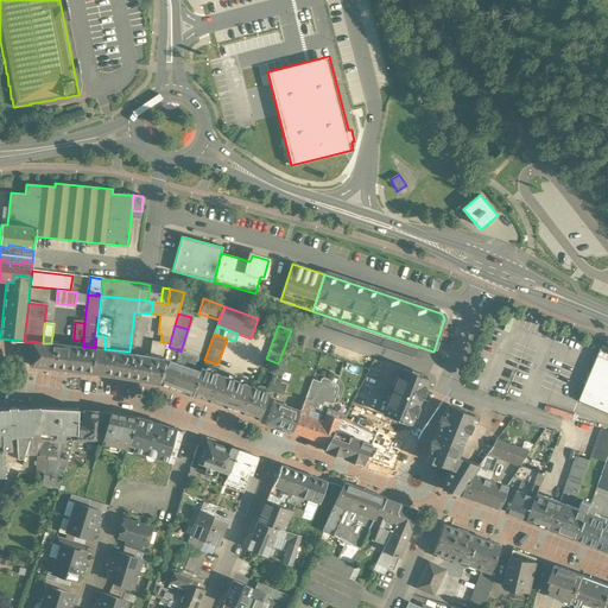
[(105,336),(96,336),(95,348),(105,349),(105,336)]
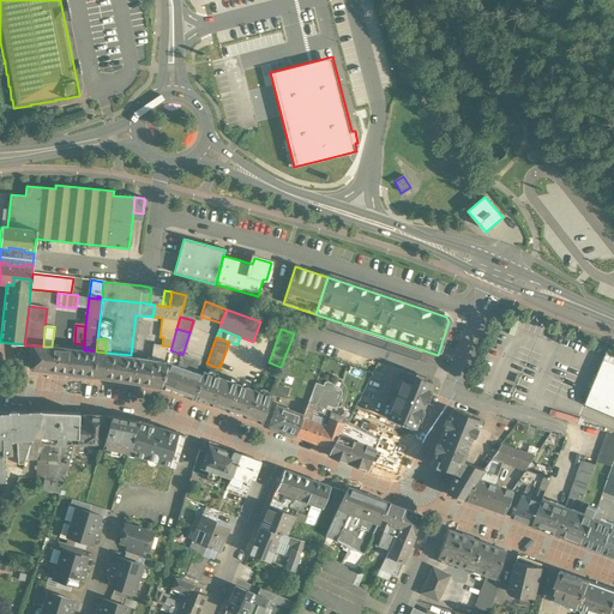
[(43,347),(31,345),(29,367),(30,369),(31,369),(66,374),(68,349),(52,347),(43,347)]
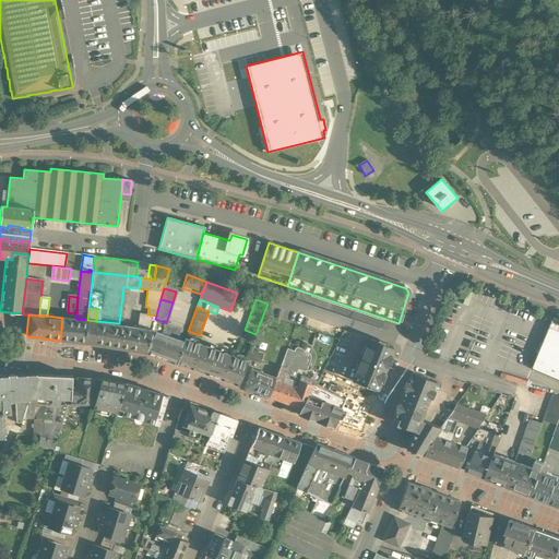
[(155,319),(156,316),(147,314),(139,314),(138,326),(152,330),(155,319)]
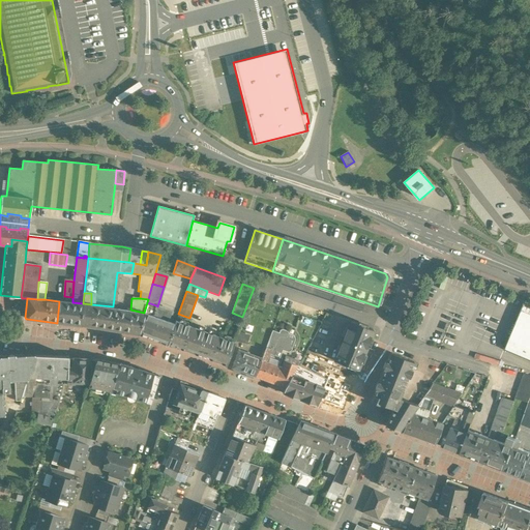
[(63,301),(59,301),(57,323),(81,325),(83,303),(72,302),(63,301)]
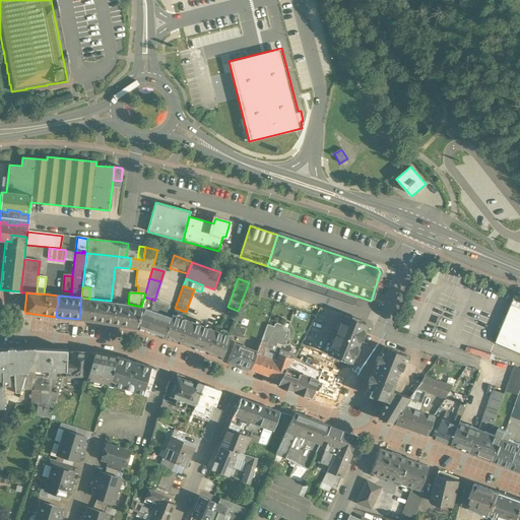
[(153,300),(144,297),(141,307),(149,310),(153,300)]
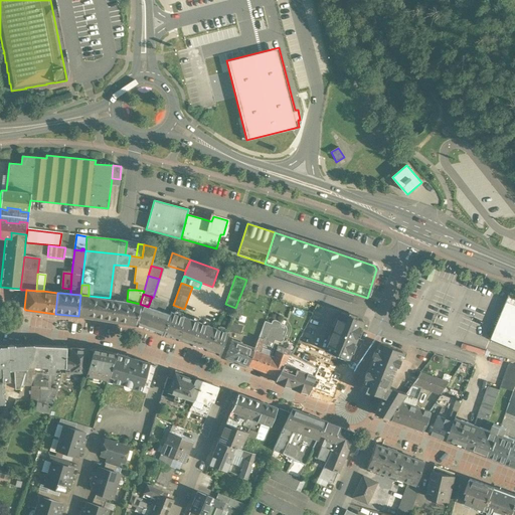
[(89,296),(80,295),(78,316),(119,322),(123,300),(110,298),(89,296)]
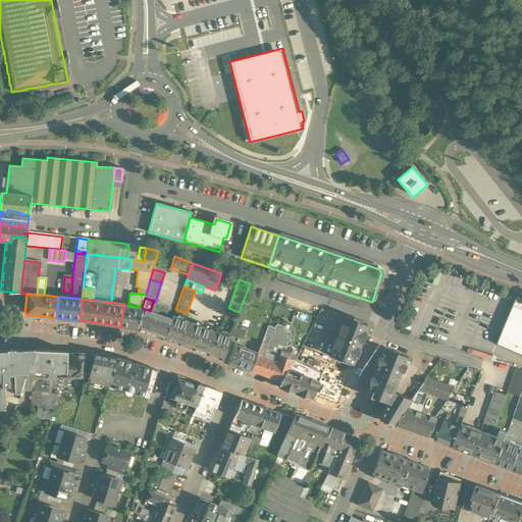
[(521,302),(516,300),(517,299),(515,299),(514,300),(515,300),(502,331),(501,331),(501,332),(497,344),(496,345),(498,346),(498,345),(521,355),(521,302)]
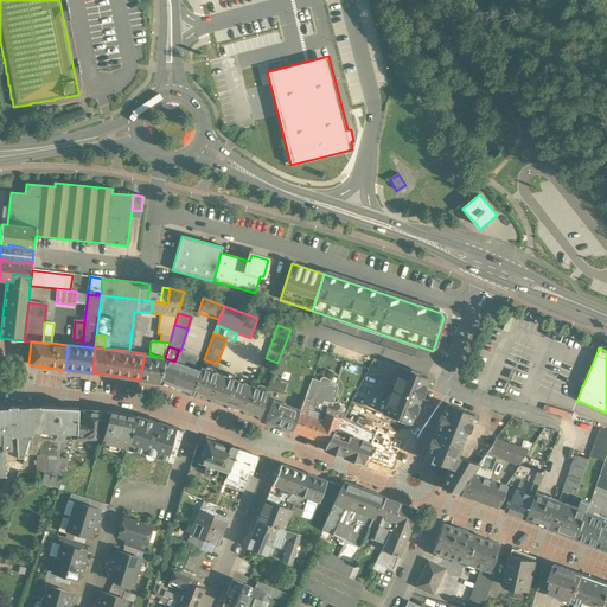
[(197,357),(180,351),(179,350),(174,362),(199,371),(202,368),(193,365),(197,357)]
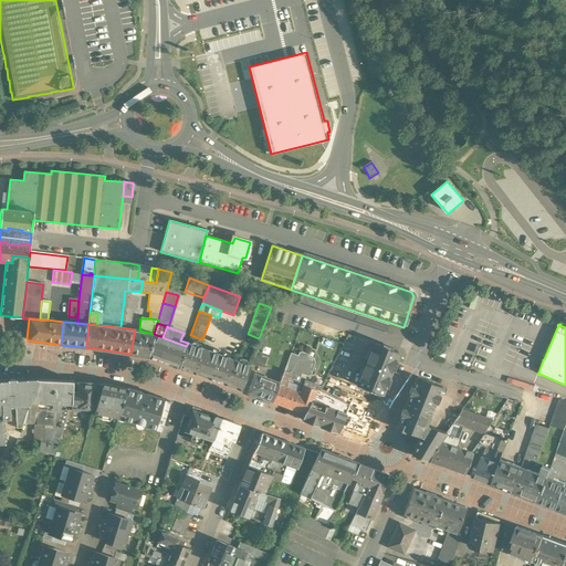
[(139,331),(135,329),(130,354),(147,357),(154,334),(139,331)]
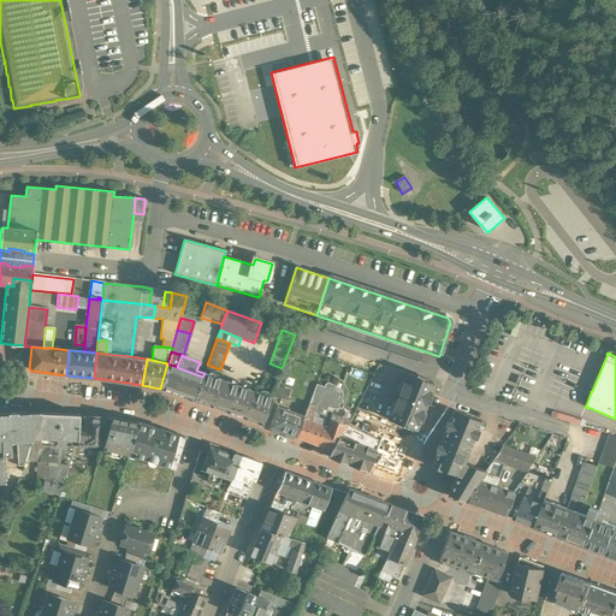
[(177,367),(167,363),(160,389),(194,401),(202,377),(177,367)]
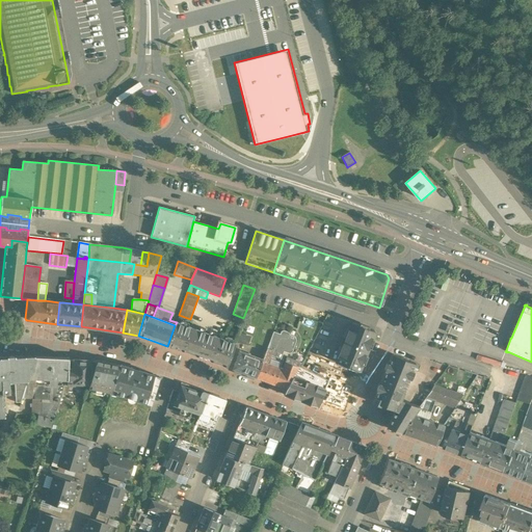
[(206,333),(177,322),(175,325),(167,346),(197,356),(206,333)]
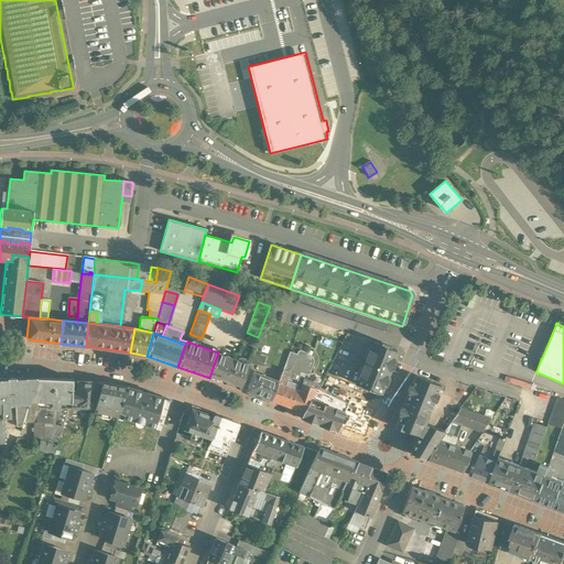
[(398,349),(372,342),(356,384),(373,391),(379,394),(398,349)]
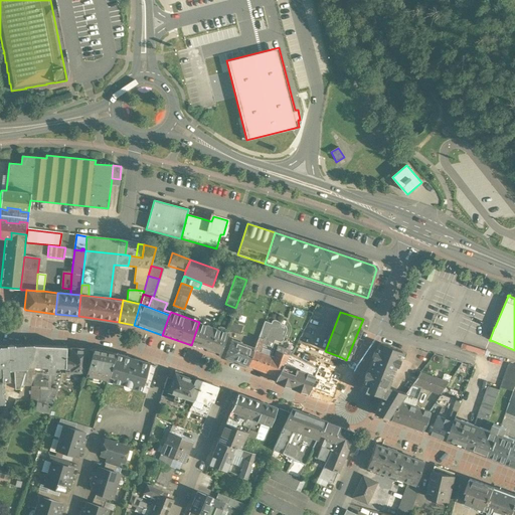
[(270,323),(264,321),(258,337),(264,339),(262,346),(271,349),(274,340),(279,342),(282,341),(287,329),(285,326),(280,324),(279,321),(274,319),(272,320),(270,323)]
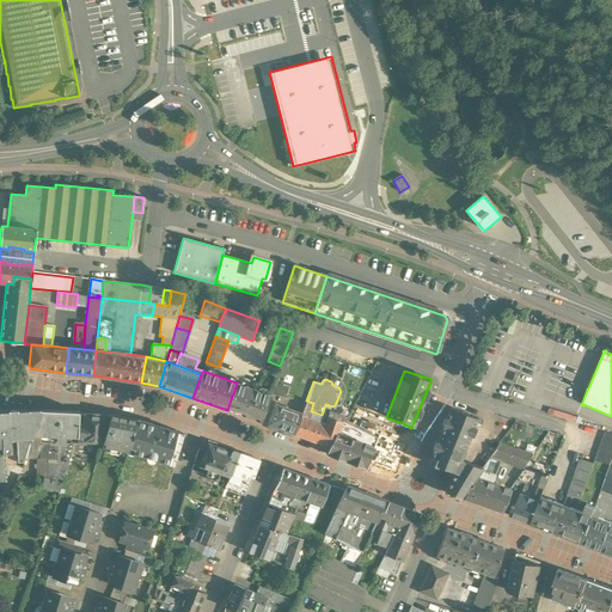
[(289,386),(275,381),(273,390),(271,393),(279,396),(279,395),(285,397),(289,386)]
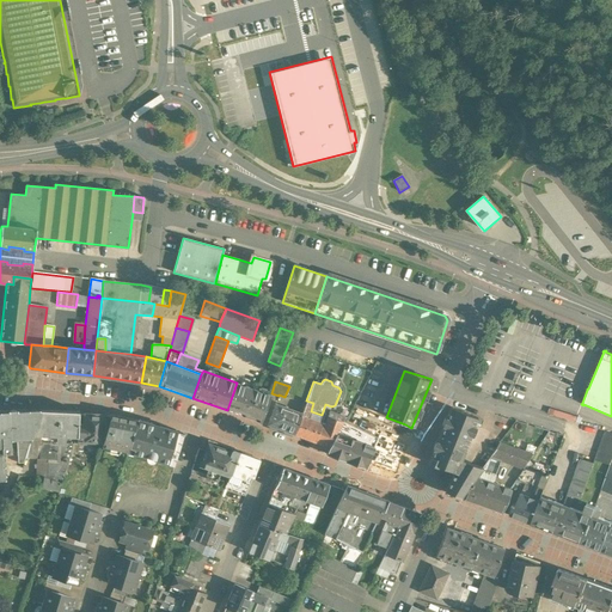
[(270,395),(237,383),(227,410),(261,422),(270,395)]
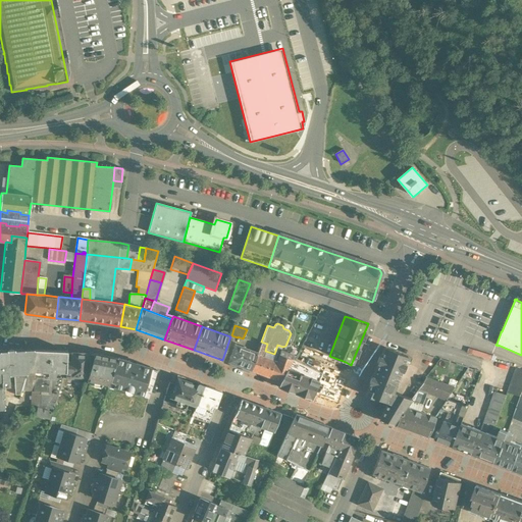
[(281,351),(276,361),(274,360),(276,355),(274,354),(265,351),(267,344),(261,342),(257,353),(251,370),(280,381),(293,360),(295,356),(281,351)]
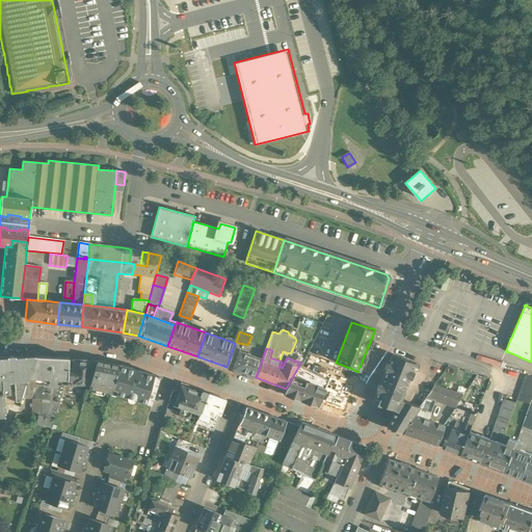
[(262,360),(239,351),(233,369),(256,377),(262,360)]
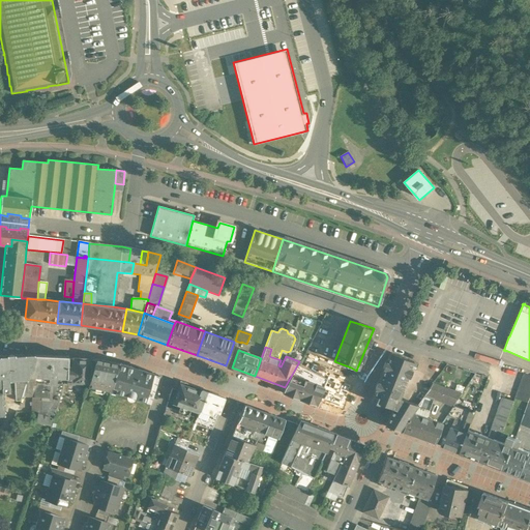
[(413,362),(390,353),(372,401),(392,409),(385,427),(399,432),(417,406),(399,399),(411,369),(413,362)]
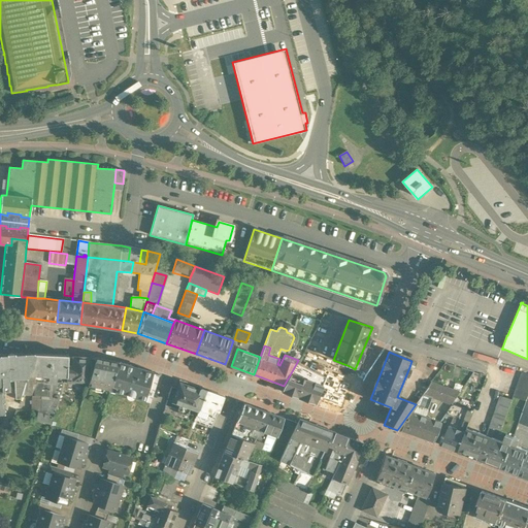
[(0,355),(0,414),(5,415),(3,392),(10,391),(9,381),(14,380),(27,380),(28,376),(29,373),(35,354),(26,355),(25,354),(0,355)]
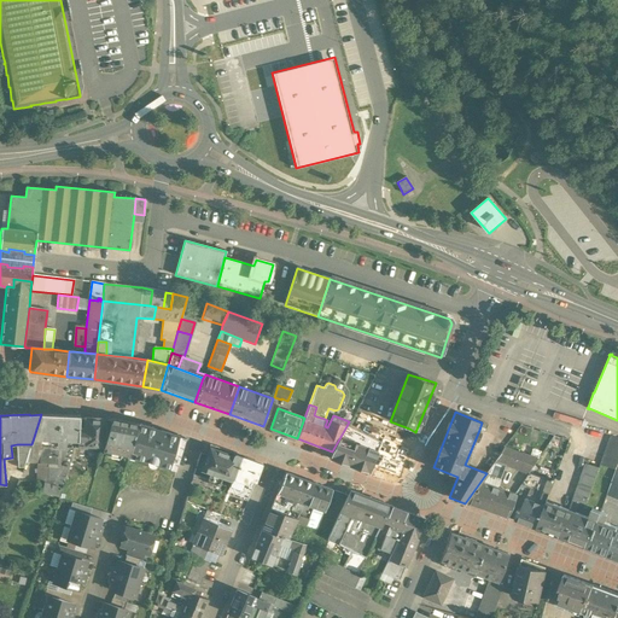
[(59,415),(41,414),(34,437),(41,437),(58,438),(59,415)]
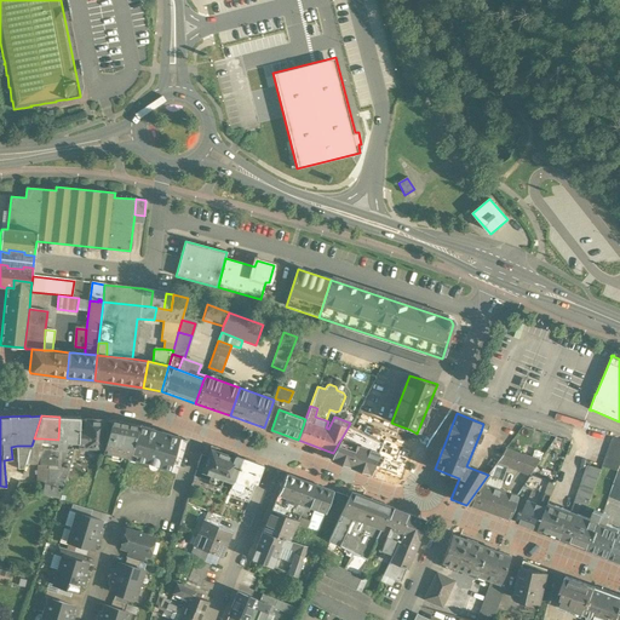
[(80,418),(59,417),(58,440),(58,448),(78,449),(80,418)]
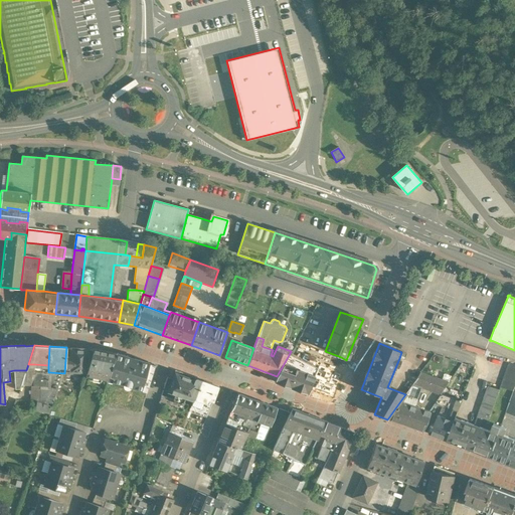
[(88,350),(66,349),(66,347),(64,373),(71,374),(71,372),(87,373),(87,371),(88,350)]
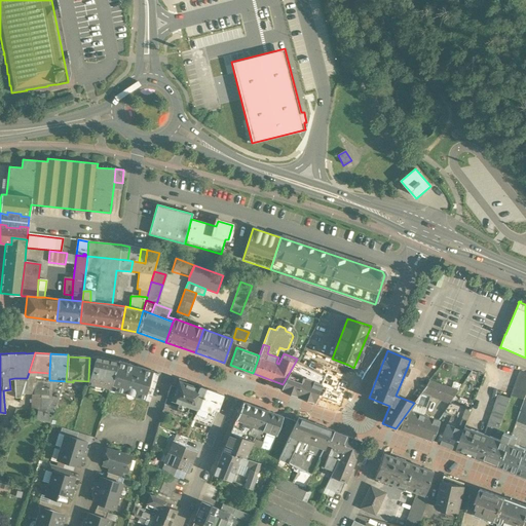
[(118,362),(96,357),(88,379),(88,381),(86,386),(108,391),(109,391),(110,389),(118,362)]
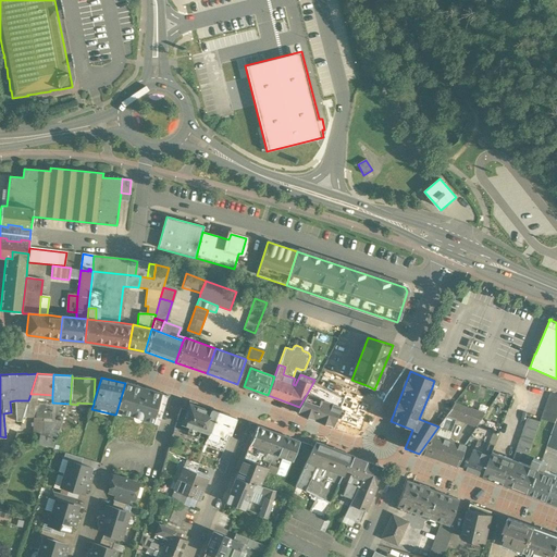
[(166,395),(146,388),(145,392),(139,391),(140,387),(125,383),(116,412),(159,424),(166,395)]
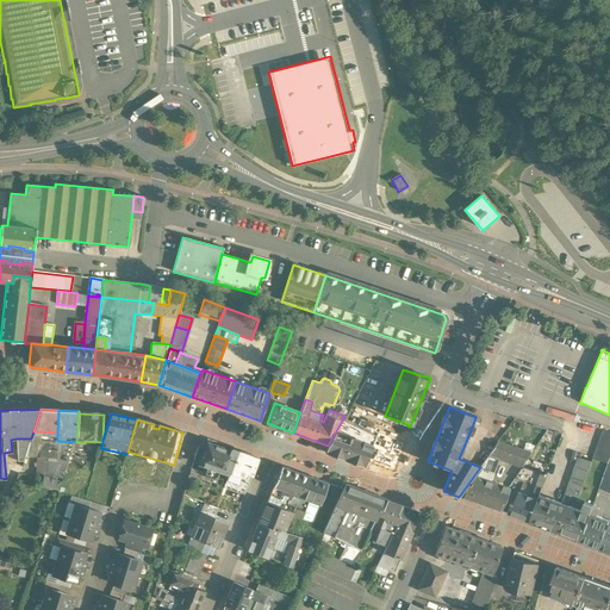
[(348,424),(342,421),(332,437),(348,443),(349,440),(348,440),(349,436),(350,437),(372,447),(374,443),(375,437),(348,424)]
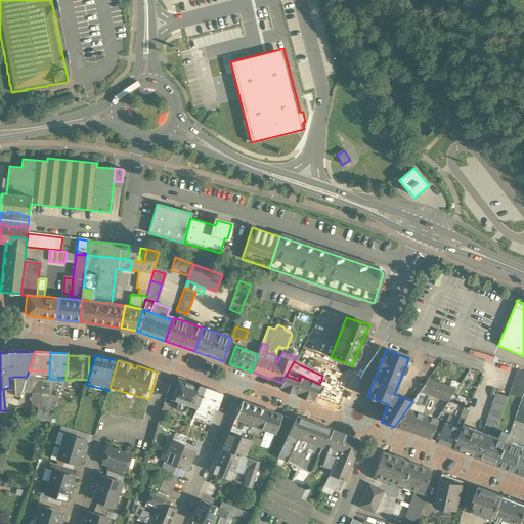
[(347,363),(343,375),(348,377),(352,366),(347,363)]
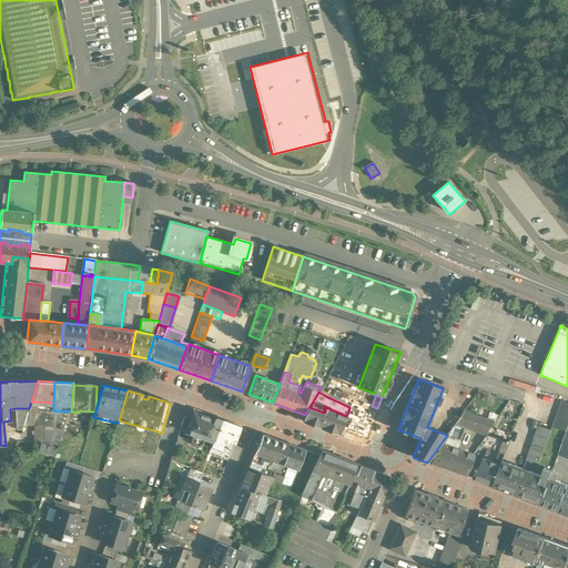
[(567,425),(567,402),(561,401),(551,427),(566,432),(567,425)]
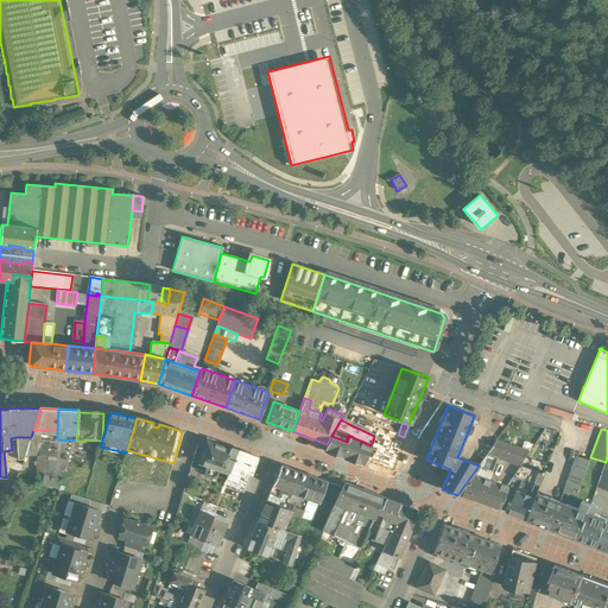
[(384,434),(379,444),(373,442),(371,445),(366,458),(386,467),(397,438),(384,434)]
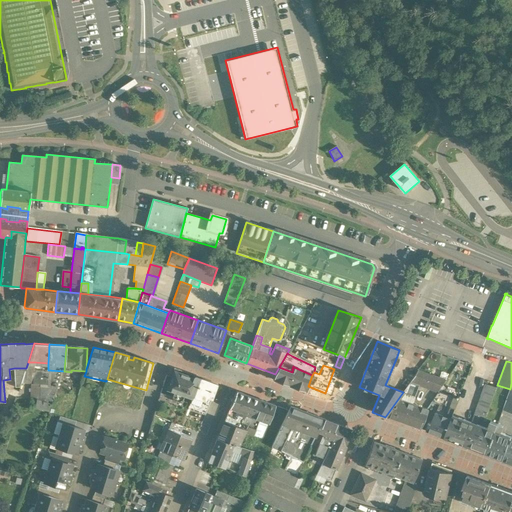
[(312,375),(294,367),(293,366),(292,369),(293,369),(292,372),(279,367),(275,374),(308,386),(312,375)]
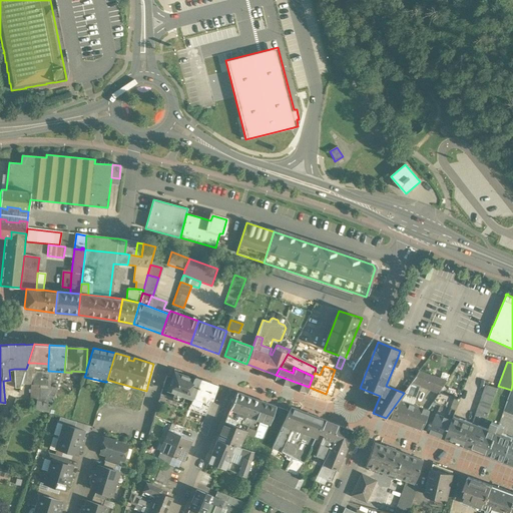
[(26,369),(14,369),(15,389),(20,389),(23,379),(25,373),(26,369)]
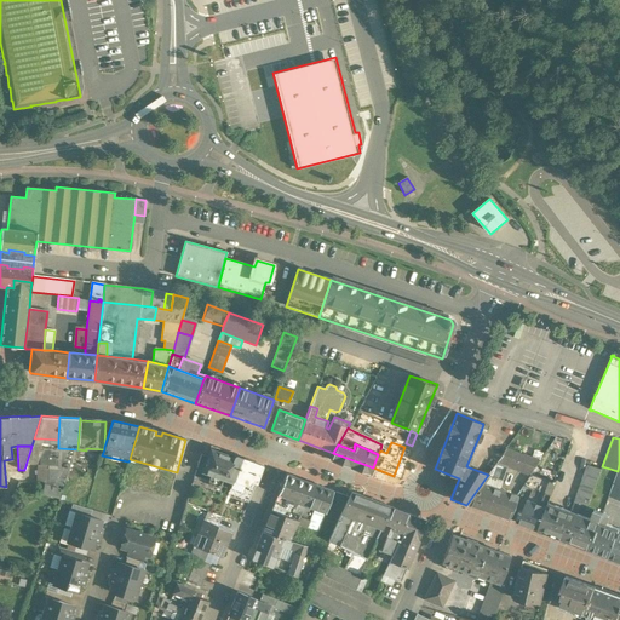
[(241,459),(211,448),(206,463),(206,464),(202,474),(210,476),(223,481),(233,484),(234,481),(241,459)]
